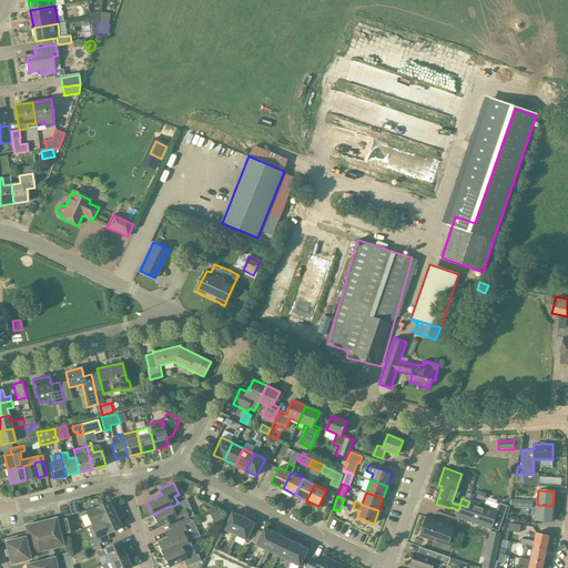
[(91,526),(115,515),(109,501),(84,513),(91,526)]
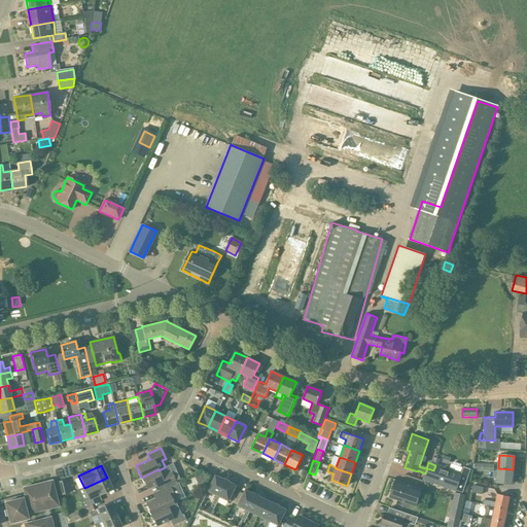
[(427,468),(425,473),(423,480),(462,493),(470,469),(463,467),(461,473),(435,465),(433,470),(427,468)]
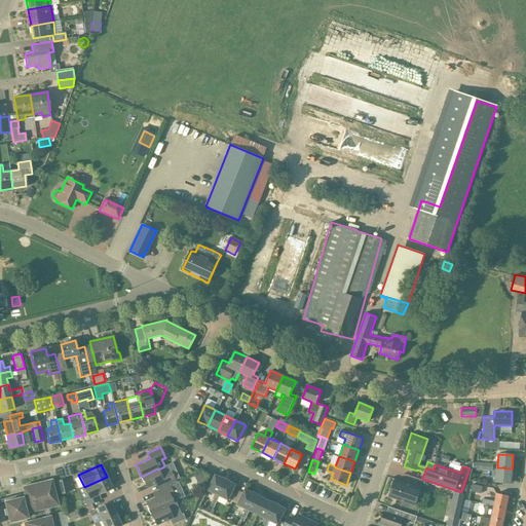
[(155,484),(158,490),(168,485),(168,484),(176,482),(171,472),(167,473),(164,466),(158,470),(157,468),(142,477),(147,488),(155,484)]
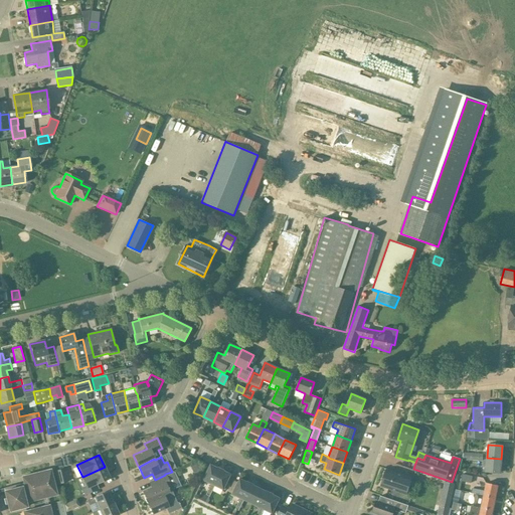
[(500,473),(501,459),(487,458),(486,472),(500,473)]
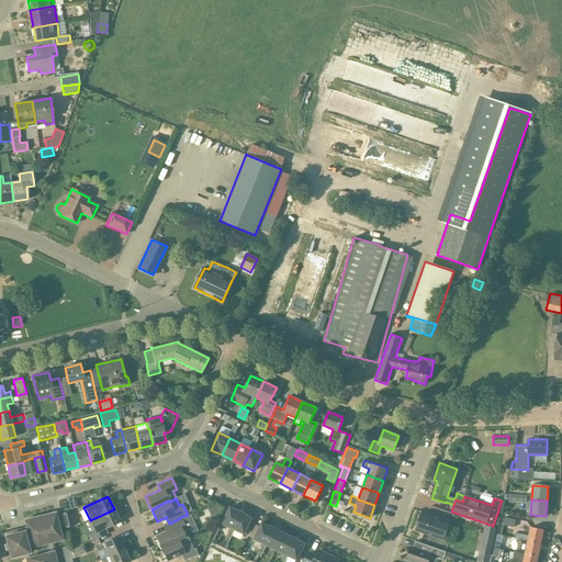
[(231,507),(222,524),(231,528),(233,529),(242,512),(238,509),(237,510),(231,507)]
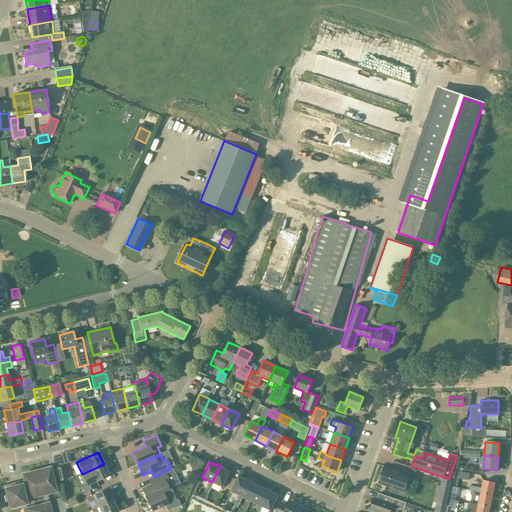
[(104,464),(82,474),(87,485),(82,487),(84,493),(98,486),(96,481),(109,476),(107,471),(104,464)]
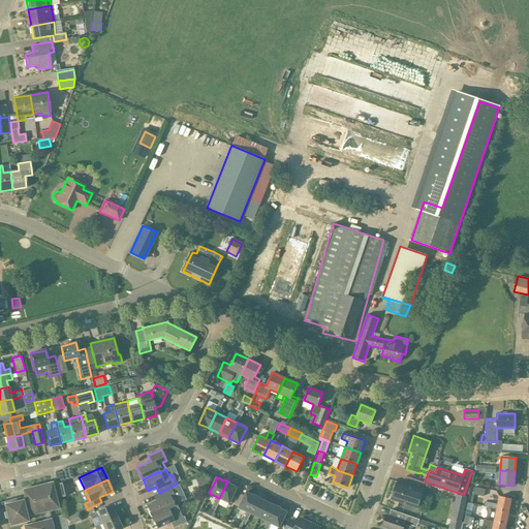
[(65,480),(57,483),(61,497),(68,495),(65,480)]
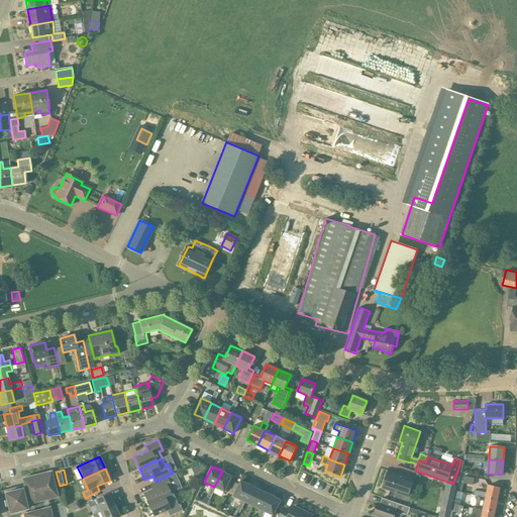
[(212,486),(210,492),(213,494),(216,488),(224,492),(227,485),(232,477),(225,473),(222,471),(214,487),(212,486)]
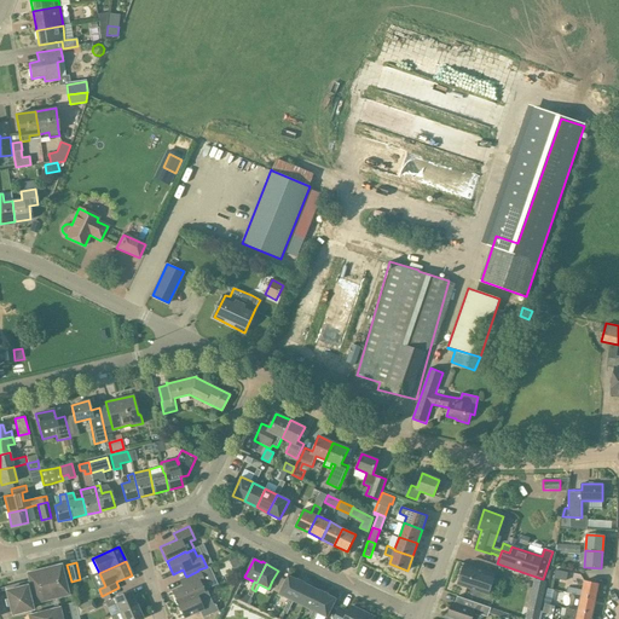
[(68,595),(61,565),(27,573),(29,584),(24,584),(24,582),(4,586),(5,588),(5,590),(7,599),(5,600),(6,607),(10,606),(11,614),(33,609),(30,605),(68,595)]
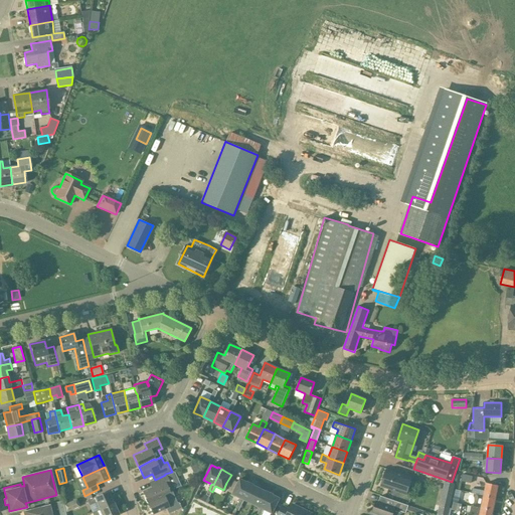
[(406,495),(412,479),(386,470),(381,486),(406,495)]
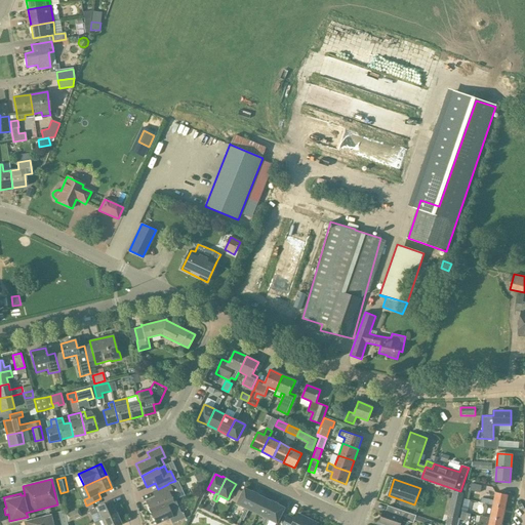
[(480,492),(481,485),(471,483),(470,490),(480,492)]
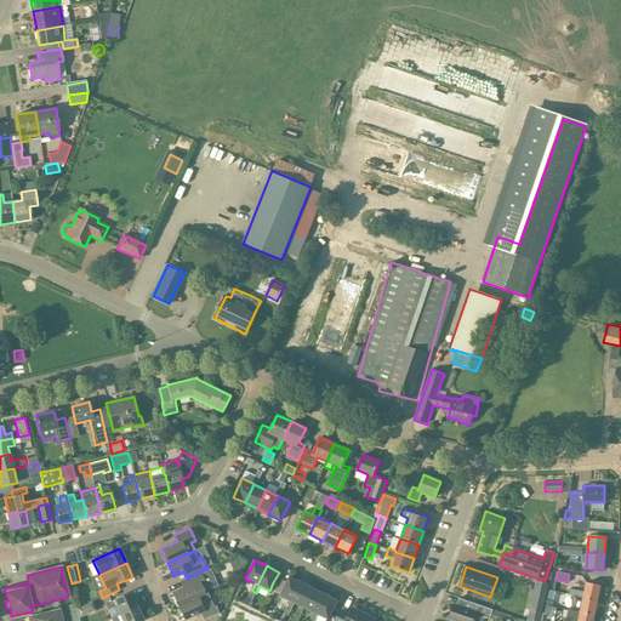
[(177,607),(197,598),(197,597),(205,593),(201,586),(205,584),(199,573),(187,579),(180,582),(182,588),(171,593),(177,607)]
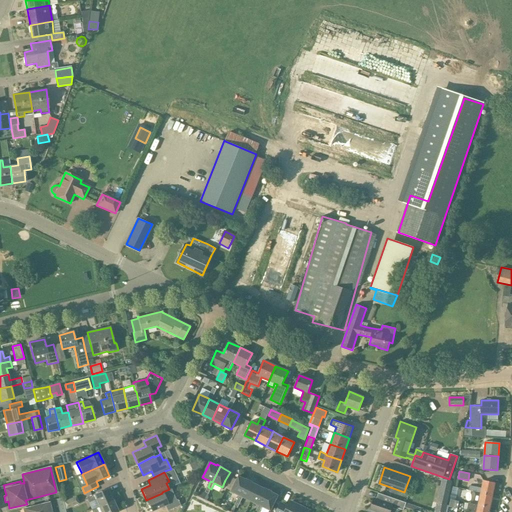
[(232,477),(227,488),(231,491),(239,495),(247,480),(239,476),(237,480),(232,477)]
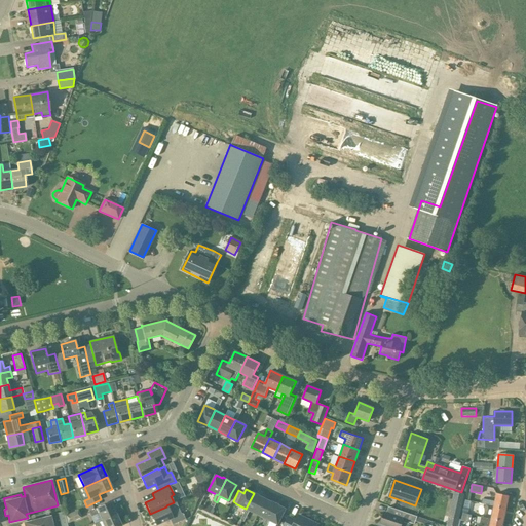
[(459,519),(464,494),(455,491),(449,517),(459,519)]
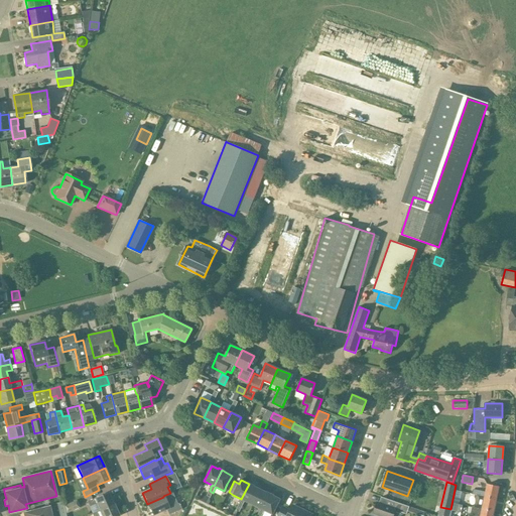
[(241,499),(239,504),(242,506),(245,501),(249,503),(253,505),(260,489),(256,488),(250,485),(249,484),(241,499)]
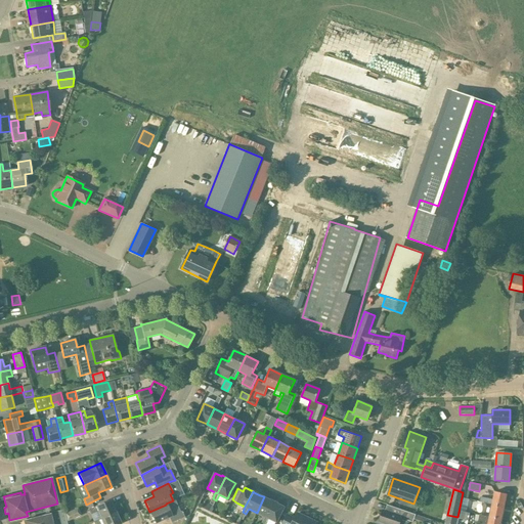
[(492,504),(505,507),(507,493),(494,491),(492,504)]
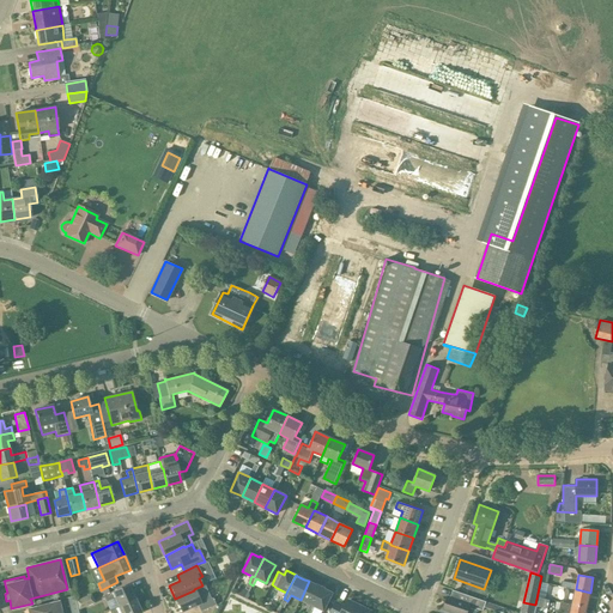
[(309,581),(301,600),(305,602),(310,605),(313,606),(321,587),(317,586),(314,583),(309,581)]
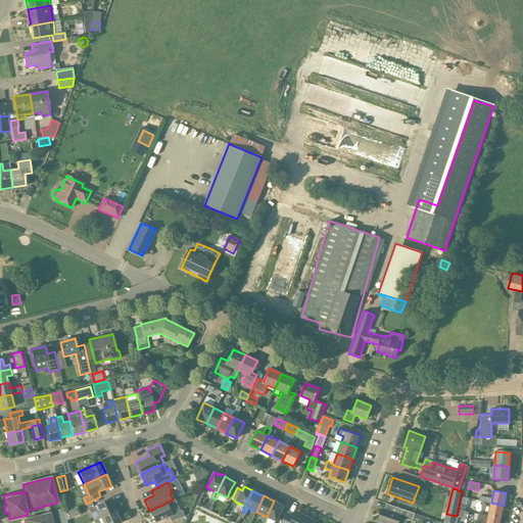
[(101,517),(115,511),(109,498),(95,505),(88,509),(91,514),(98,511),(101,517)]
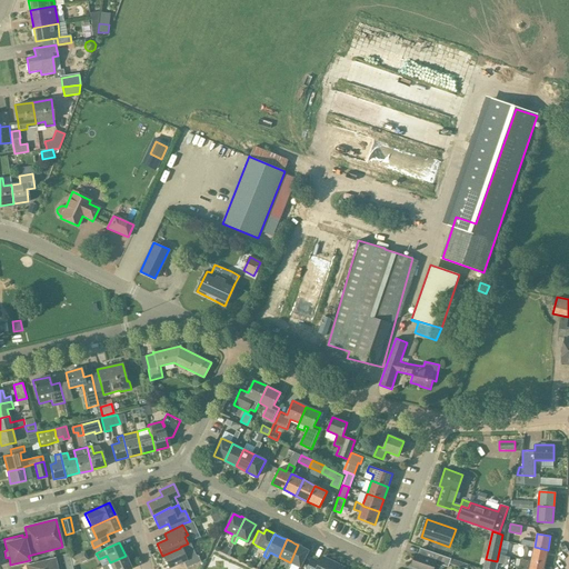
[(288,561),(285,567),(289,568),(291,562),(300,567),(309,550),(298,545),(290,562),(288,561)]
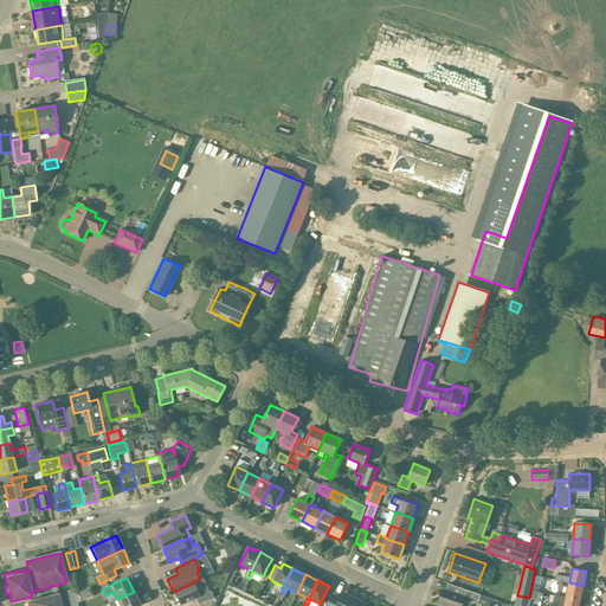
[(580,600),(584,586),(569,582),(566,597),(566,598),(580,600)]
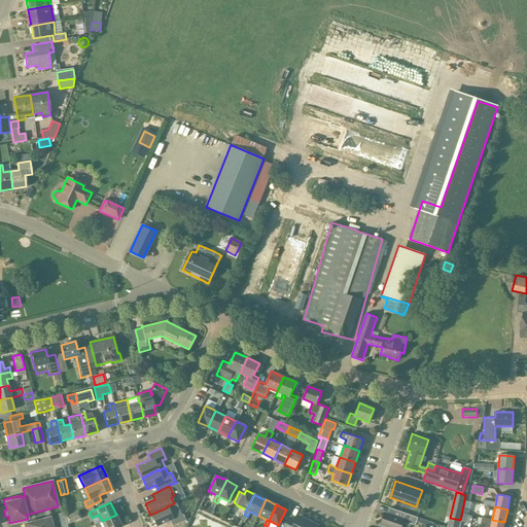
[(167,507),(150,515),(156,526),(170,521),(172,526),(185,520),(182,514),(173,519),(167,507)]
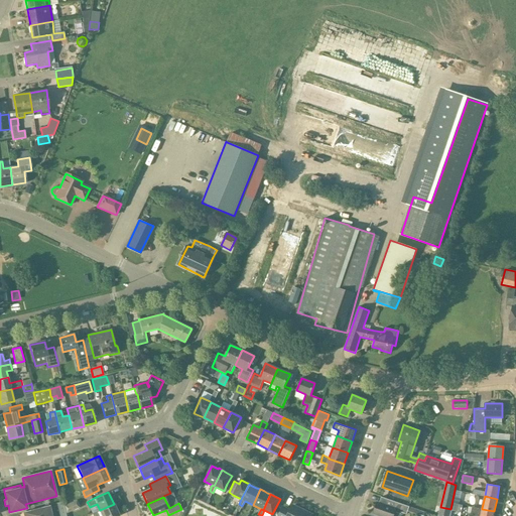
[(377,502),(373,514),(379,515),(399,515),(400,513),(401,512),(407,514),(409,510),(410,507),(388,500),(381,497),(379,503),(377,502)]
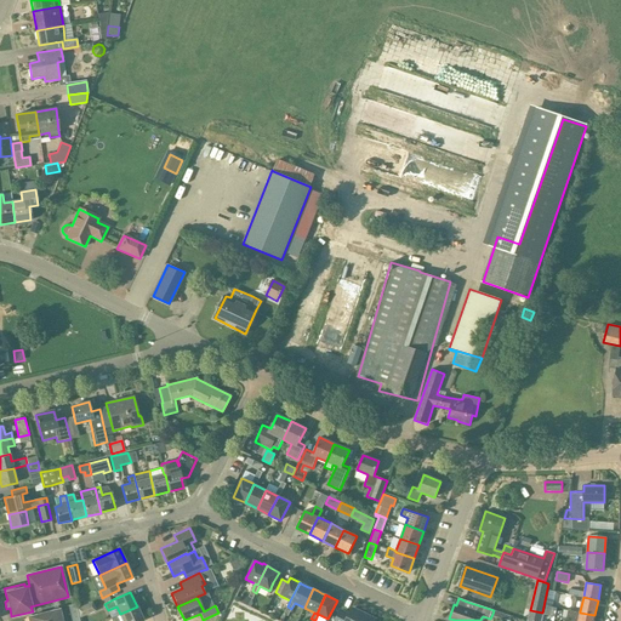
[(91,602),(77,609),(79,619),(95,611),(91,602)]
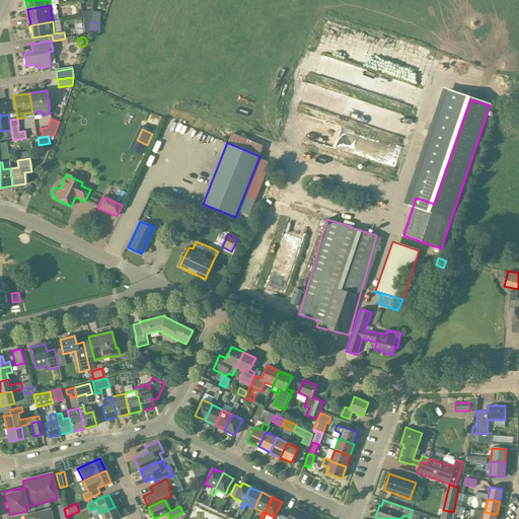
[(63,505),(57,507),(57,508),(59,518),(66,518),(66,517),(64,509),(63,505)]
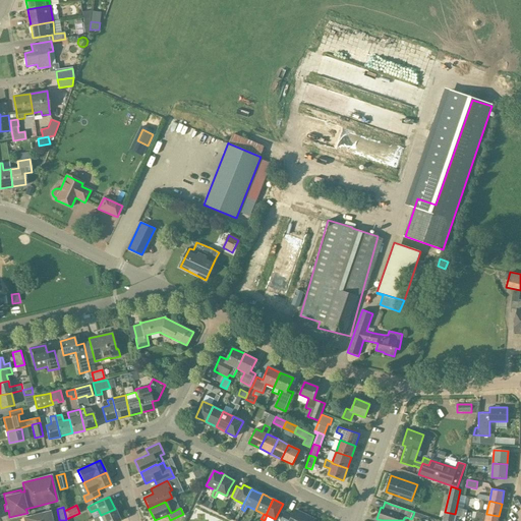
[(93,520),(118,520),(120,520),(115,509),(101,515),(93,519),(93,520)]
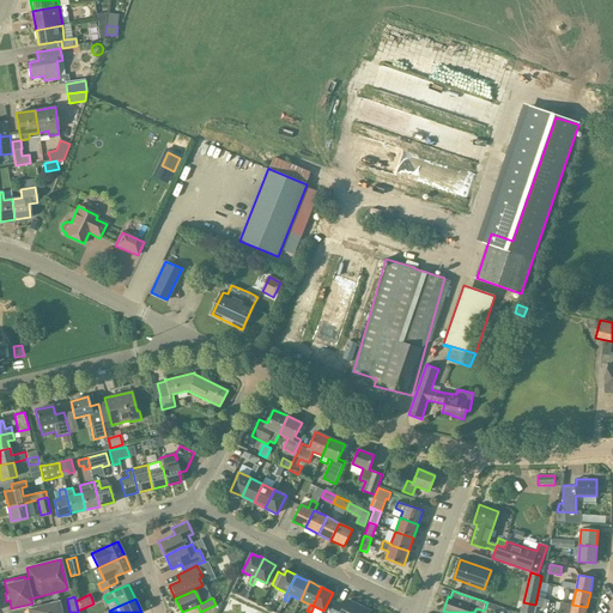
[(548,600),(539,599),(538,606),(547,608),(548,600)]
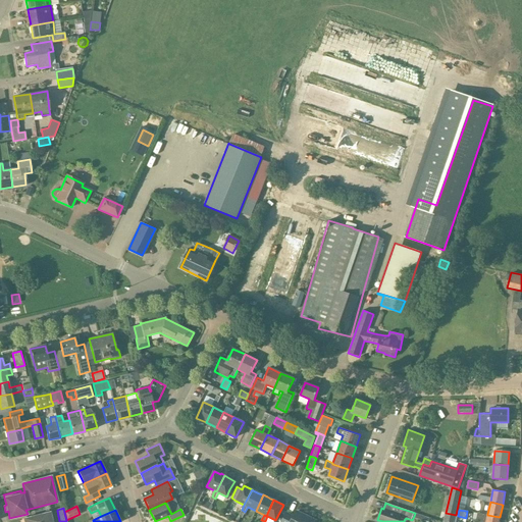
[(306,518),(295,512),(293,516),(285,513),(281,521),(315,521),(316,521),(307,517),(306,518)]
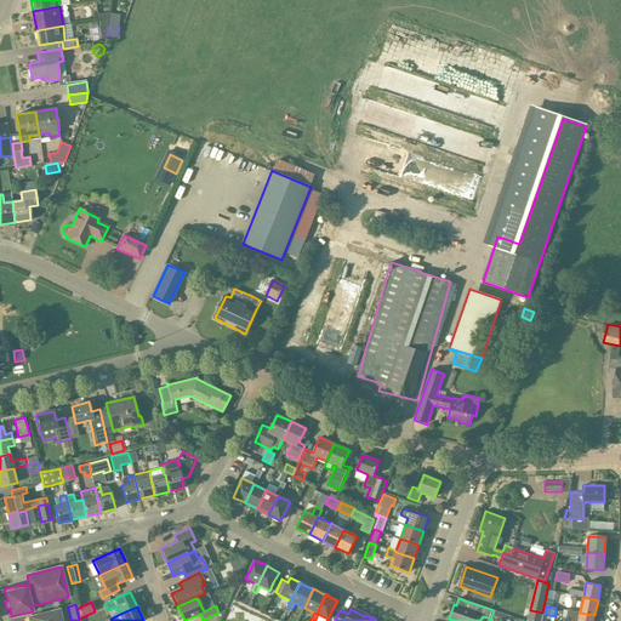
[(580,613),(580,611),(568,609),(567,617),(564,619),(563,620),(592,620),(594,615),(580,613)]
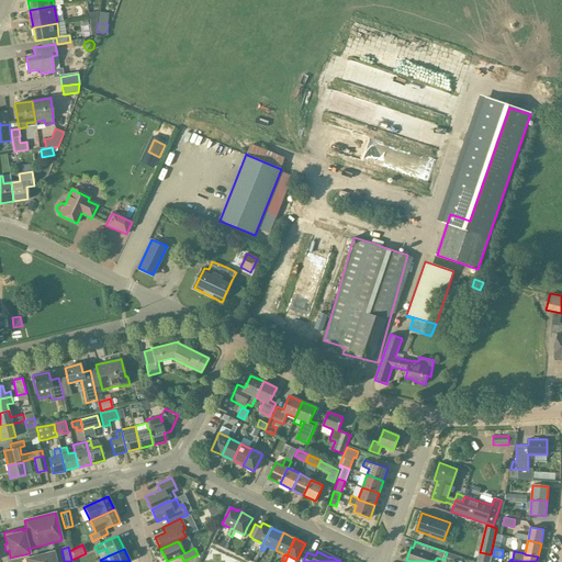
[(25,561),(52,561),(49,552),(25,559),(25,561)]
